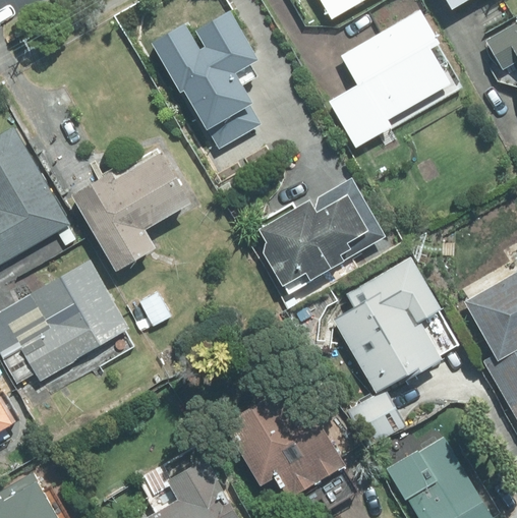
[(317,0),(330,20),(364,0),(317,0)]
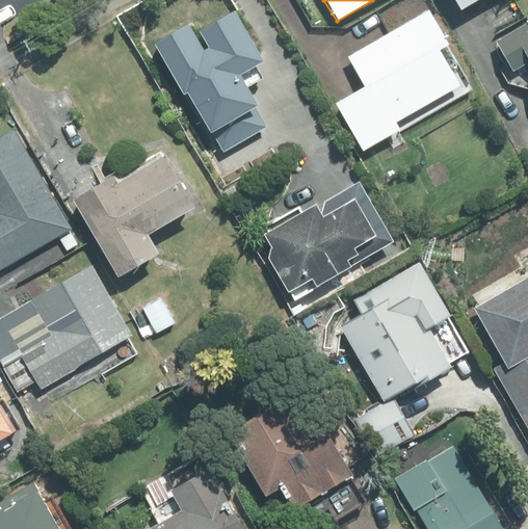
[(450,46),(429,9),(346,59),(364,88),(336,104),(364,152),(402,129),(398,122),(464,83),(443,49),(450,46)]
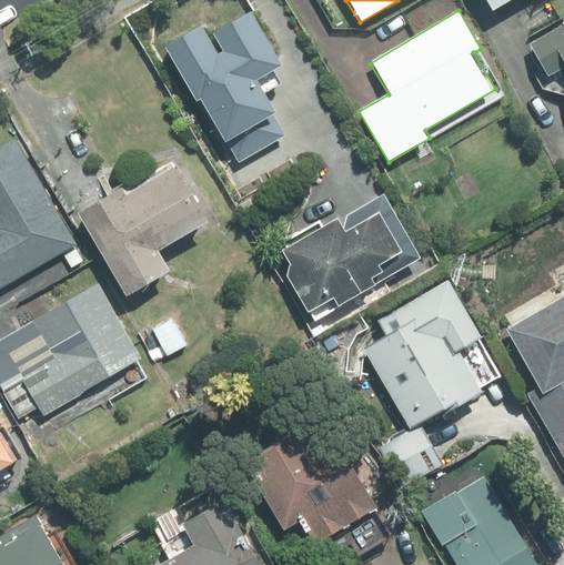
[(563,24),(527,47),(546,78),(563,68),(563,24)]
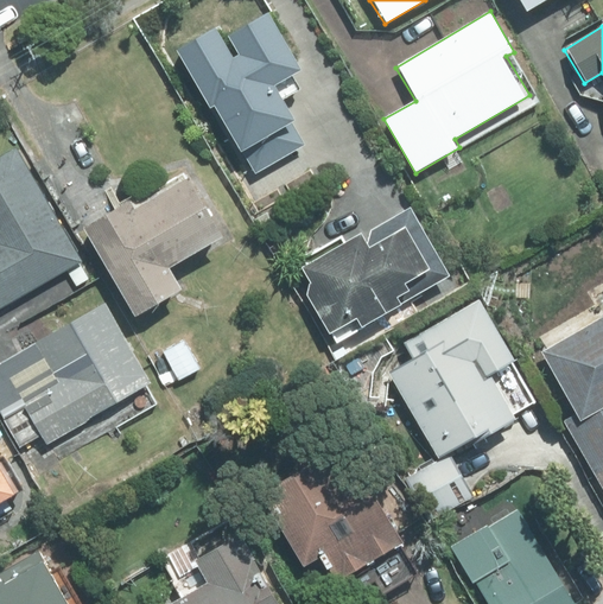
[(283,94),(217,132),(246,182),(268,169),(277,182),(318,158),(283,94)]
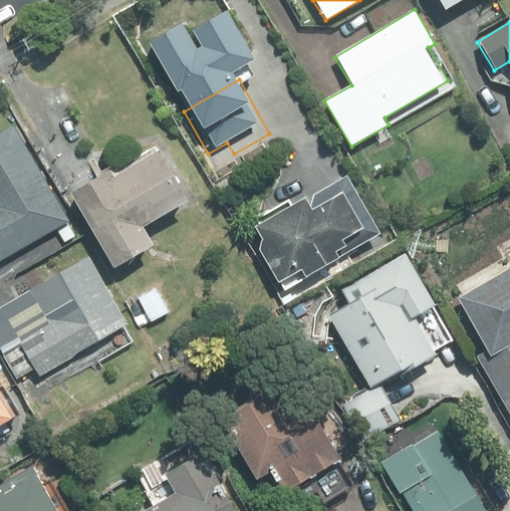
[(66,223),(69,220),(14,123),(0,132),(0,261),(54,230),(66,223)]
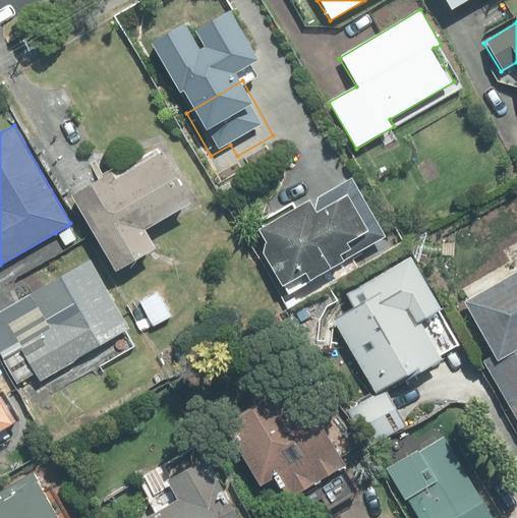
[(194,202),(164,150),(117,177),(113,170),(73,194),(118,270),(159,246),(148,228),(194,202)]
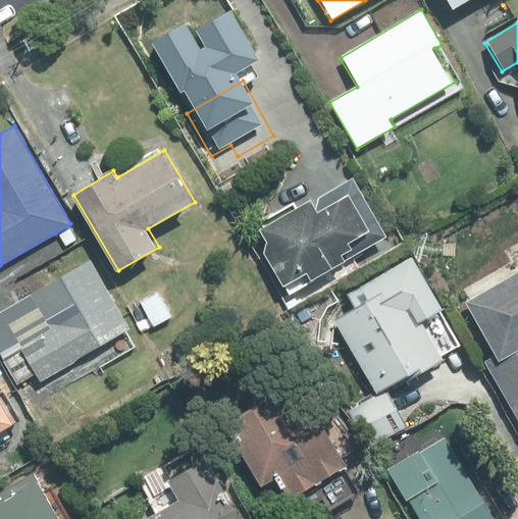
[(265,245),(263,254),(287,295),(318,276),(315,272),(325,267),(328,271),(384,238),(351,180),(313,202),(312,199),(294,210),(291,206),(257,225),(268,243),(265,245)]
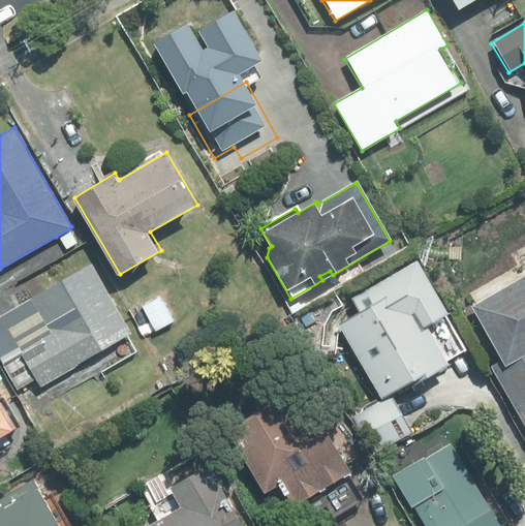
[(243,205),(233,211),(239,222),(250,216),(243,205)]
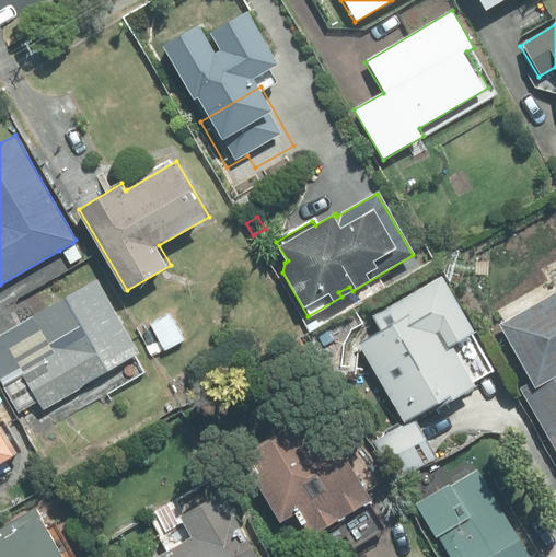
[(80,258),(72,243),(59,251),(68,265),(80,258)]
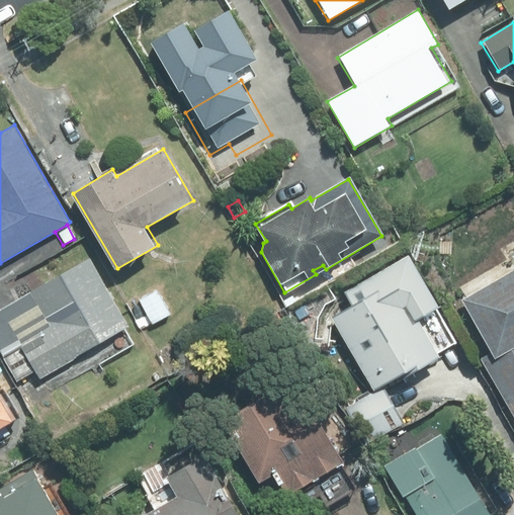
[(91,258),(0,311),(0,352),(17,381),(36,370),(40,377),(131,326),(91,258)]
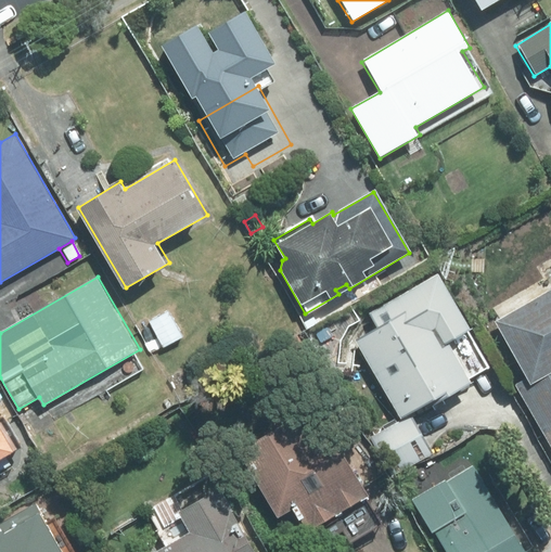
[(541,435),(550,428),(550,290),(490,324),(524,383),(514,389),(541,435)]
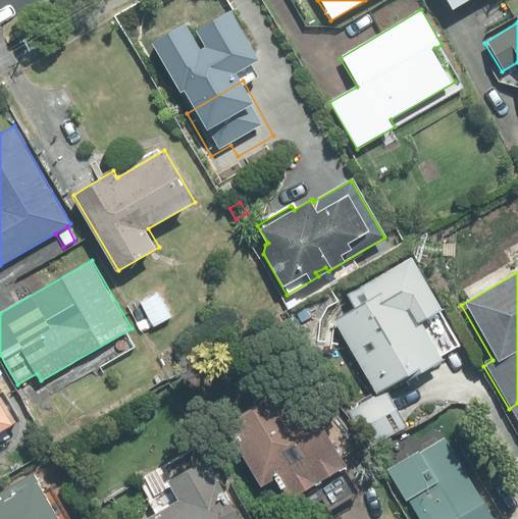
[(392,287),(385,275),(349,297),(356,308),(333,321),(376,395),(423,368),(426,372),(445,361),(399,282),(392,287)]
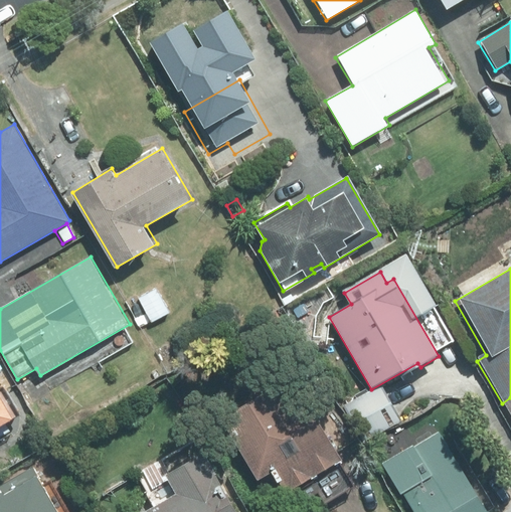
[(139,329),(171,311),(158,287),(126,305),(139,329)]
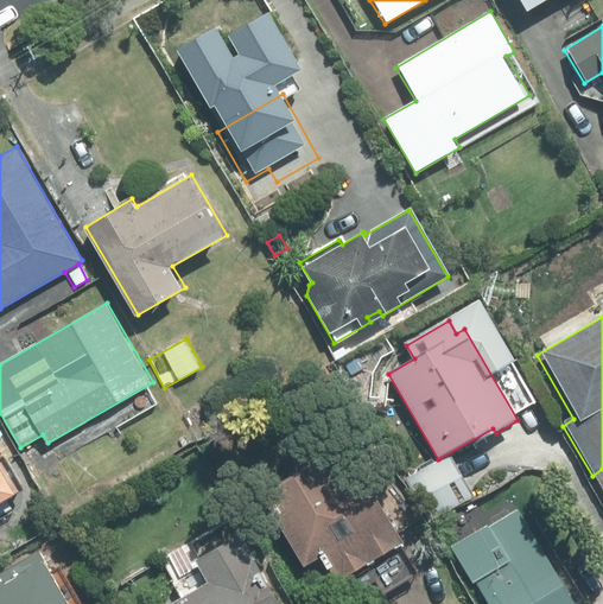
[(0,515),(11,509),(6,501),(25,489),(0,446),(0,515)]
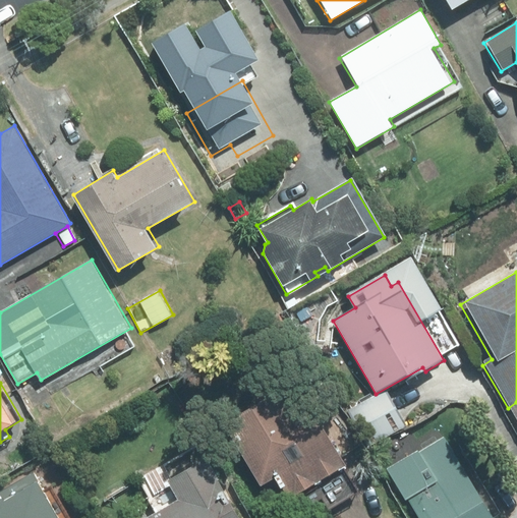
[(280,474),(293,497),(354,461),(325,410),(307,419),(287,386),(229,419),(266,482),(280,474)]
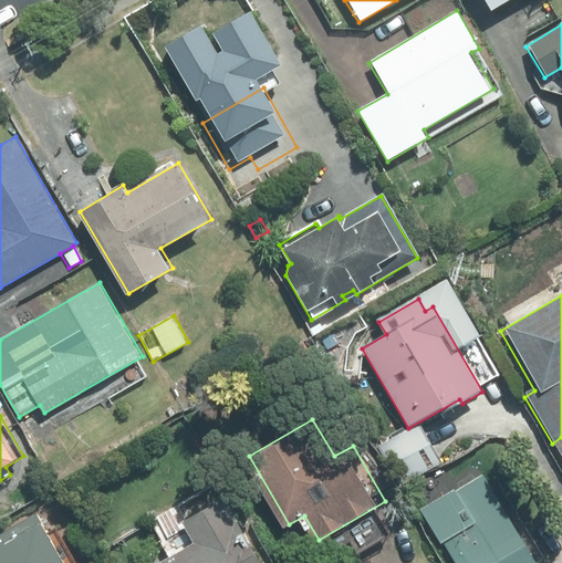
[(561,437),(552,444),(561,459),(561,437)]
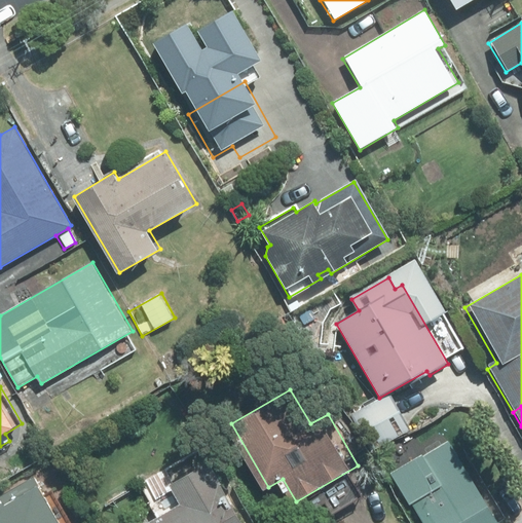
[(422,454),(392,473),(420,522),(496,522),(449,441),(424,455),(422,454)]
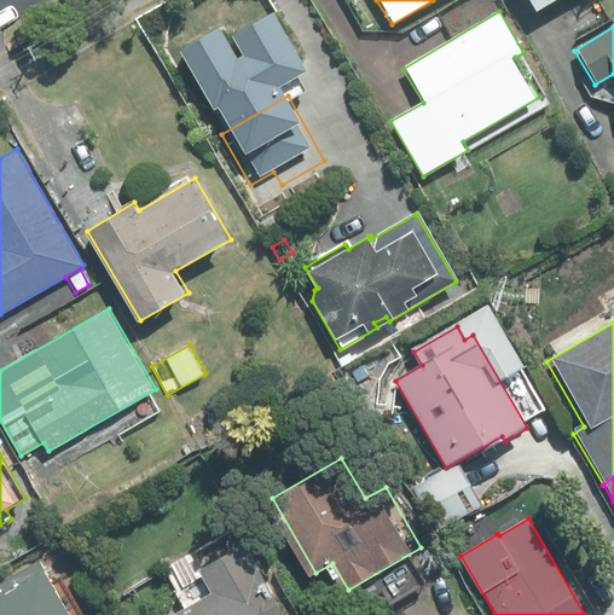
[(288,614),(248,544),(200,572),(212,593),(174,614),(288,614)]
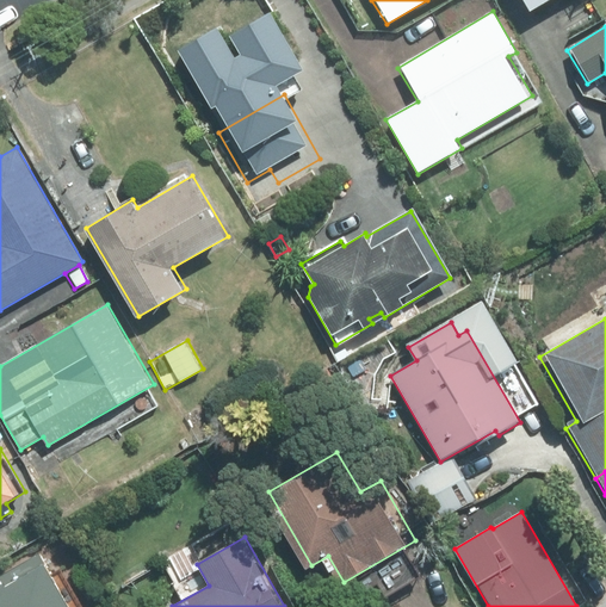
[(78,606),(51,559),(47,563),(39,552),(0,575),(0,606),(78,606)]
